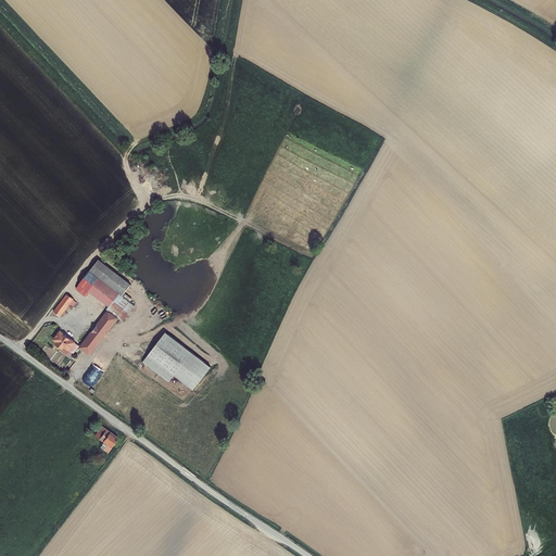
[(100,260),(90,272),(118,293),(117,294),(119,297),(122,293),(124,295),(131,285),(100,260)]
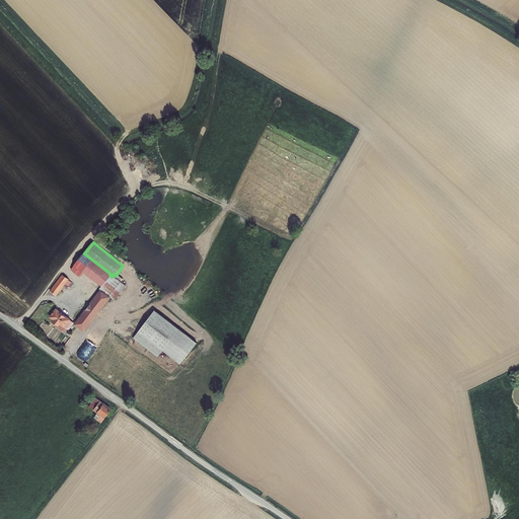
[(83,272),(100,286),(109,275),(110,274),(84,253),(83,252),(74,265),(83,272)]
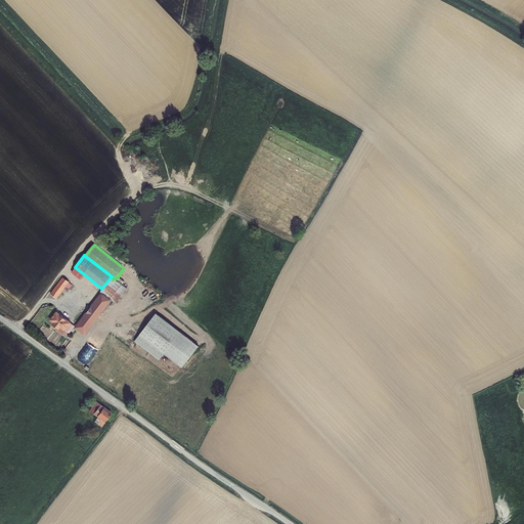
[(84,274),(75,267),(71,273),(79,280),(84,274)]
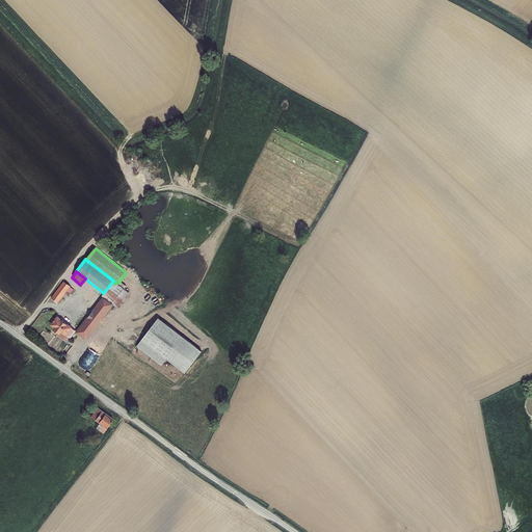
[(63,282),(51,297),(58,303),(65,293),(65,292),(70,287),(71,286),(63,282)]
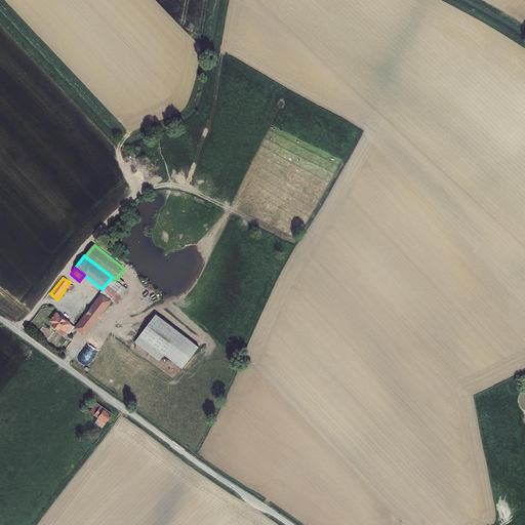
[(112,300),(102,292),(90,308),(91,308),(87,314),(86,313),(75,327),(75,329),(85,336),(112,300)]
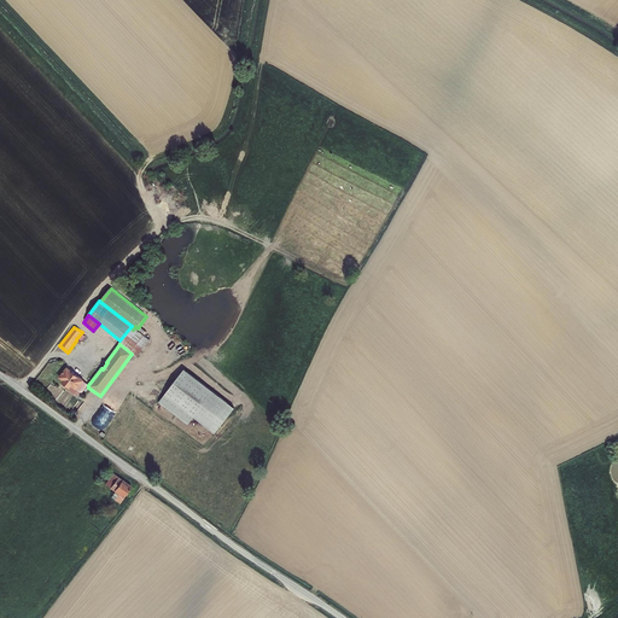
[(71,371),(66,367),(58,378),(63,382),(62,383),(69,388),(68,390),(74,395),(75,395),(77,396),(80,392),(81,394),(88,385),(83,382),(85,380),(79,377),(71,372),(71,371)]
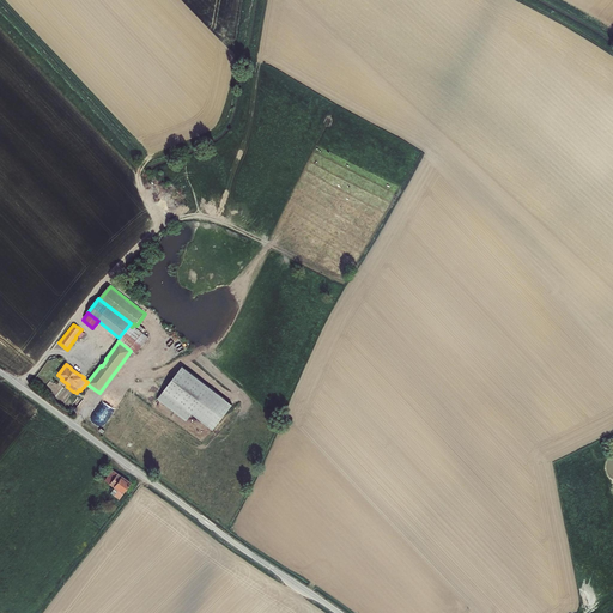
[(127,392),(141,374),(132,366),(117,384),(127,392)]
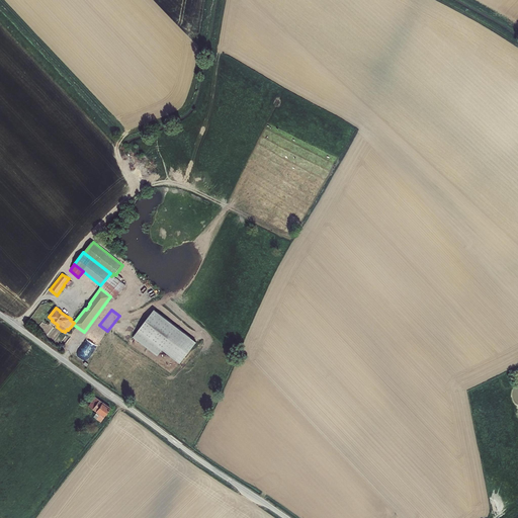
[(197,342),(155,310),(134,337),(158,356),(163,350),(180,363),(197,342)]
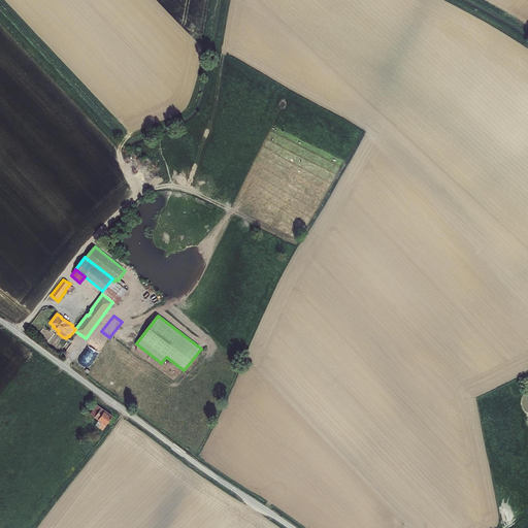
[(97,404),(90,414),(98,420),(101,423),(98,427),(102,430),(106,426),(105,425),(112,416),(101,407),(97,404)]
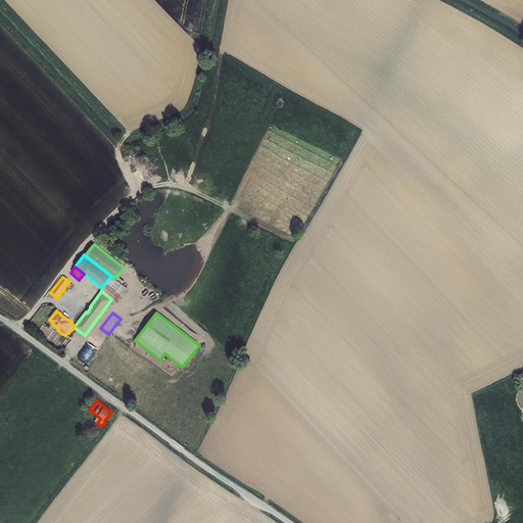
All buildings are outlined.
